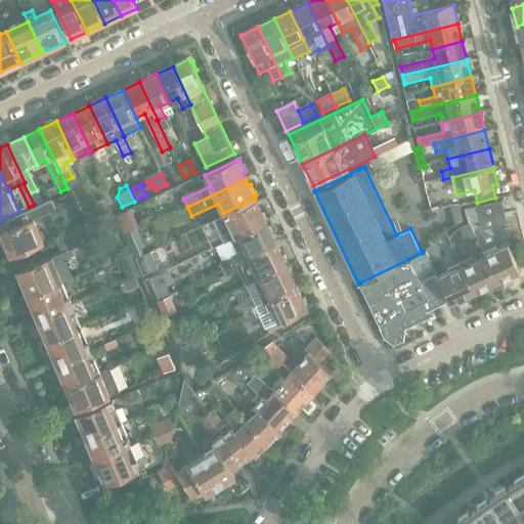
[(76,206),(79,213),(94,206),(91,199),(76,206)]
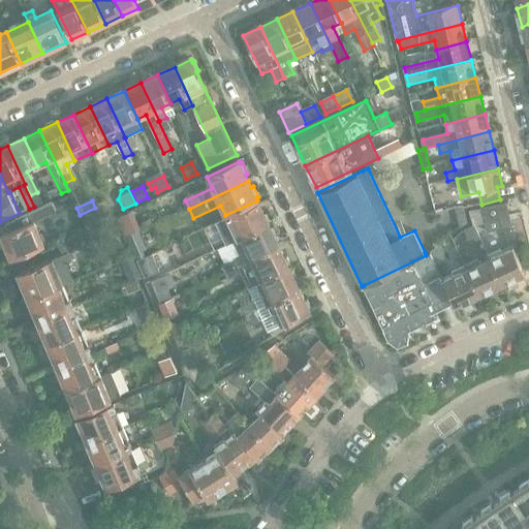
[(235,225),(241,239),(270,225),(258,204),(205,229),(208,238),(235,225)]
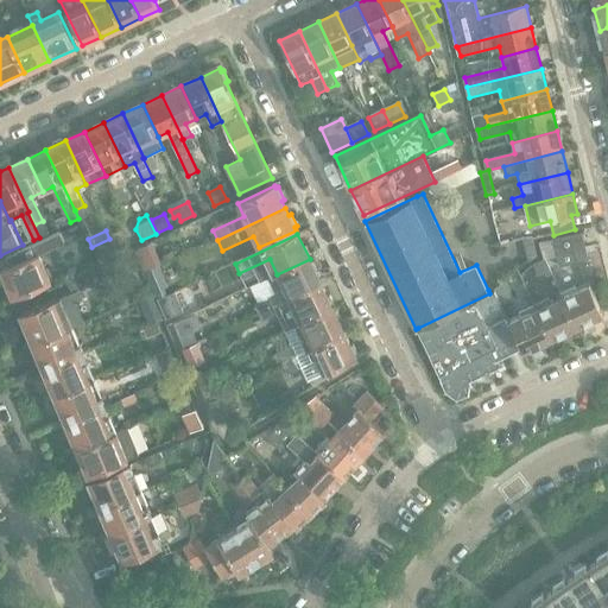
[(583,234),(553,240),(561,267),(578,264),(588,284),(562,296),(576,325),(603,312),(590,284),(595,282),(583,234)]
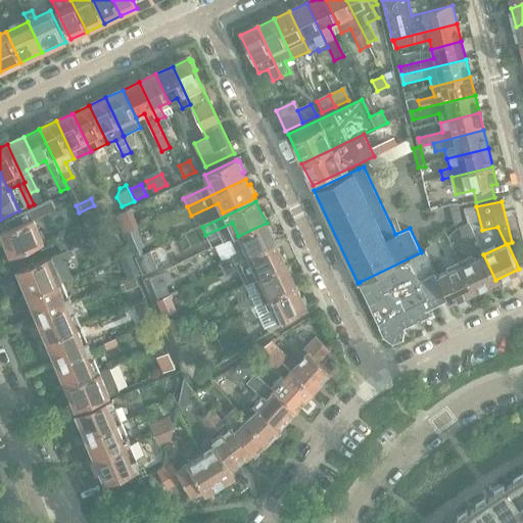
[(104,202),(95,206),(102,223),(111,219),(104,202)]
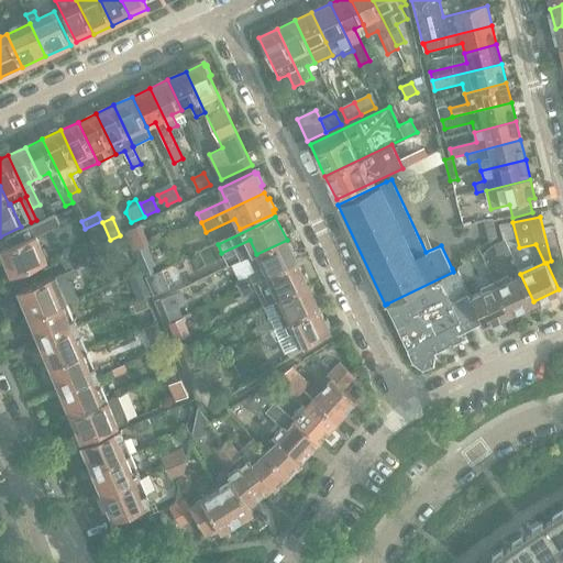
[(46,260),(36,238),(61,228),(57,219),(7,240),(9,246),(1,250),(11,275),(46,260)]
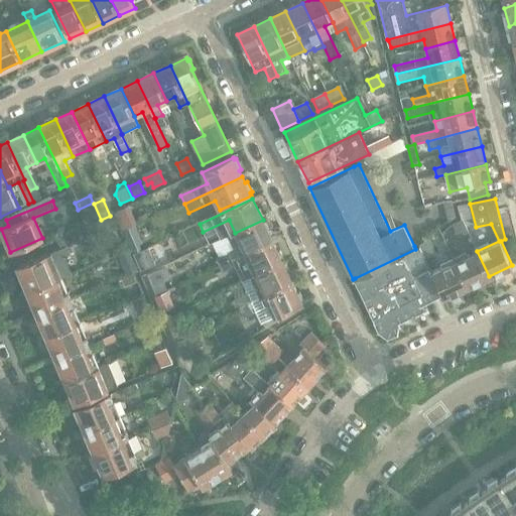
[(455,217),(452,202),(444,202),(448,222),(455,217)]
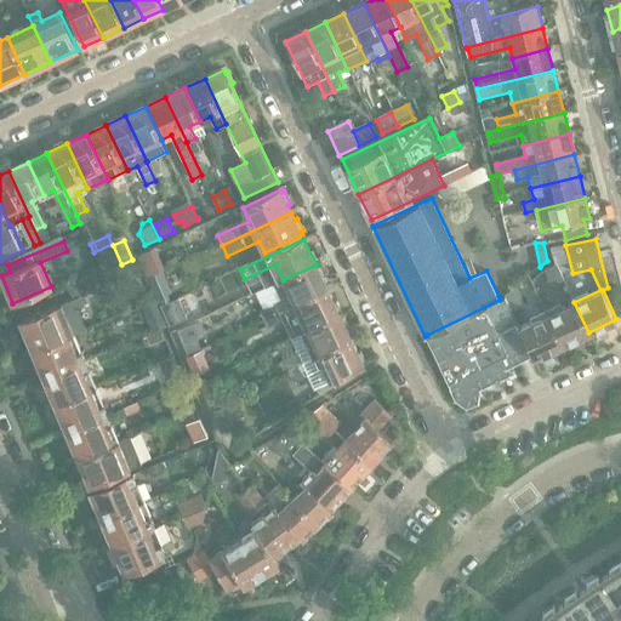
[(317,265),(283,280),(274,285),(281,302),(260,313),(263,320),(328,290),(317,265)]
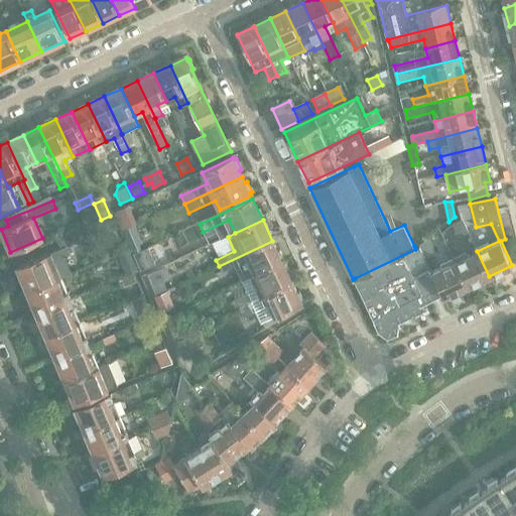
[(463,220),(453,225),(459,237),(469,233),(463,220)]
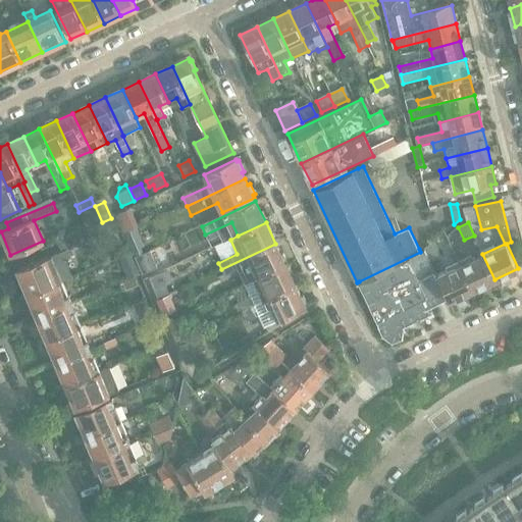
[(17,270),(28,296),(62,280),(72,276),(65,260),(70,255),(68,251),(94,239),(89,227),(58,242),(62,252),(17,270)]
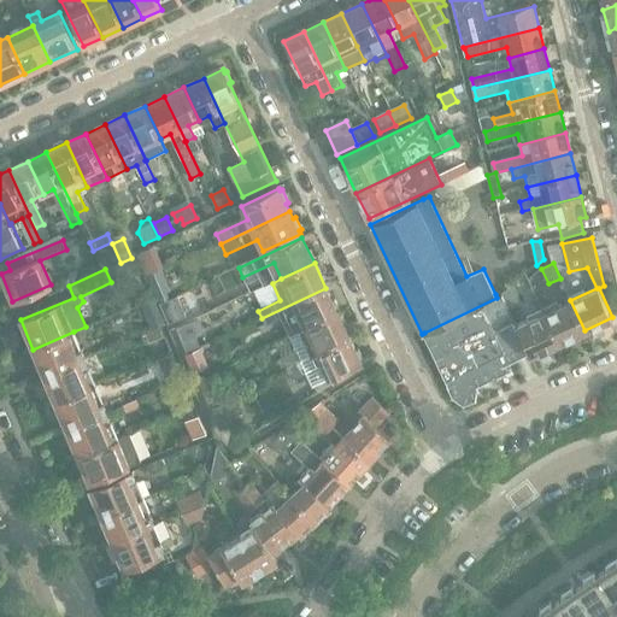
[(156,298),(170,292),(162,272),(147,278),(156,298)]
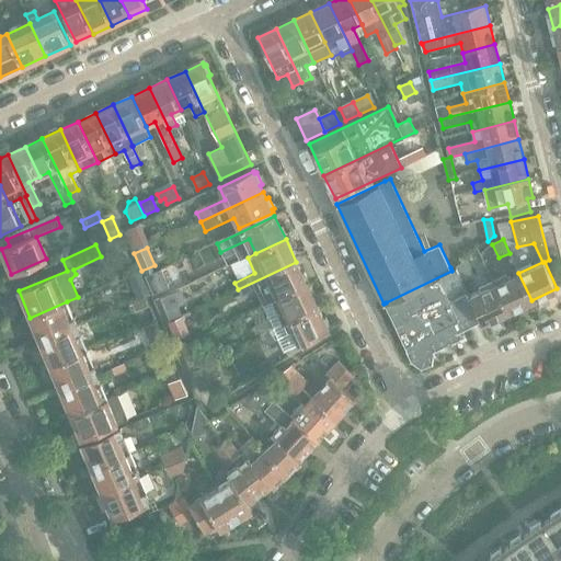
[(457,333),(482,321),(470,296),(462,281),(473,275),(467,260),(450,267),(451,271),(386,302),(413,359),(418,365),(423,367),(430,365),(434,362),(436,356),(435,351),(460,339),(457,333)]
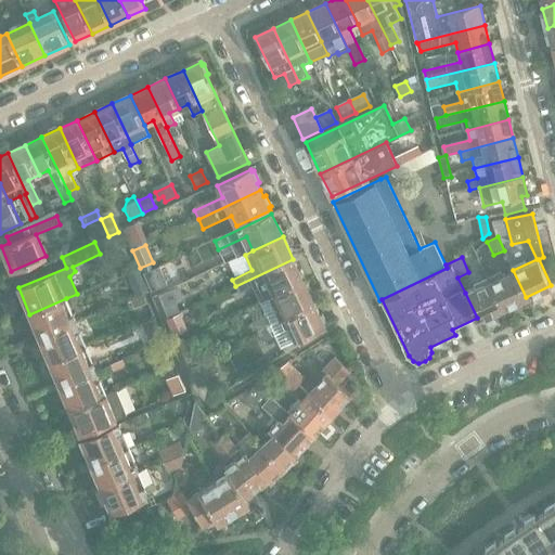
[(304,282),(293,259),(235,286),(239,294),(253,286),(260,302),(304,282)]
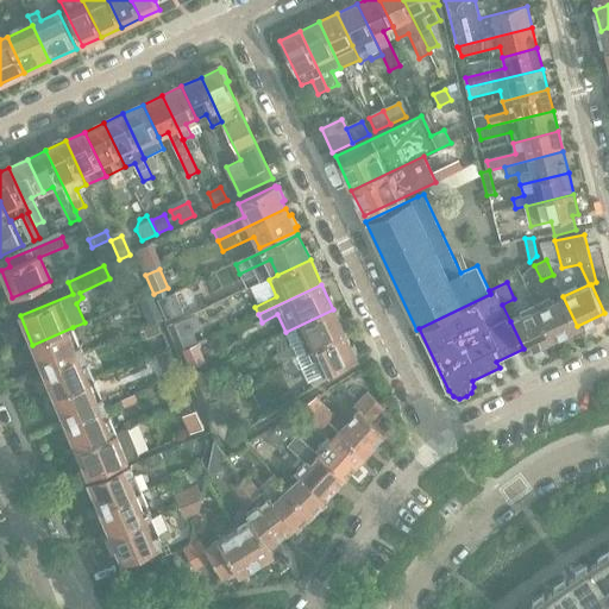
[(152,293),(140,297),(151,325),(163,319),(152,293)]
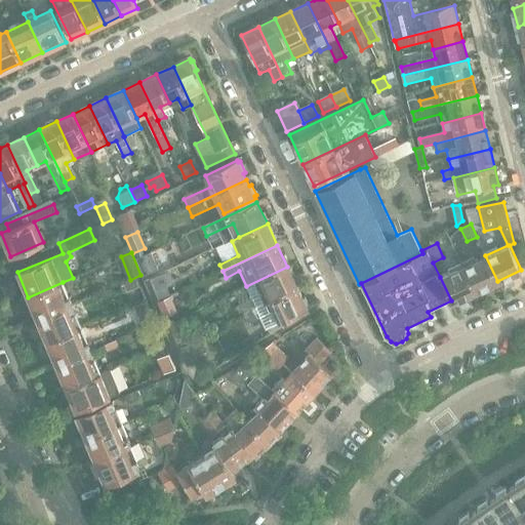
[(146,254),(135,258),(143,276),(153,272),(146,254)]
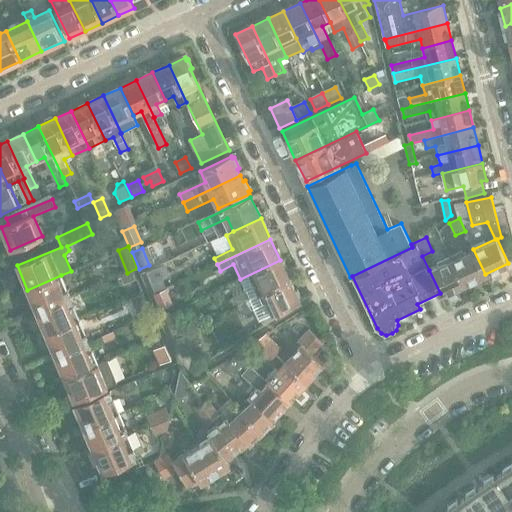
[(463,285),(485,274),(473,249),(451,259),(463,285)]
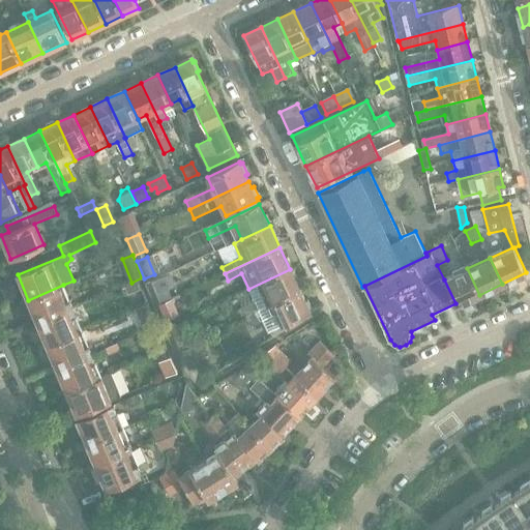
[(457,306),(479,295),(467,268),(444,280),(455,303),(457,306)]
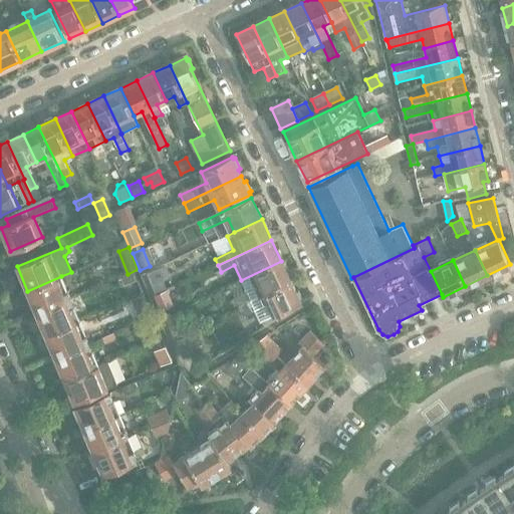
[(238,307),(291,282),(281,261),(241,280),(247,293),(243,295),(244,296),(235,300),(238,307)]
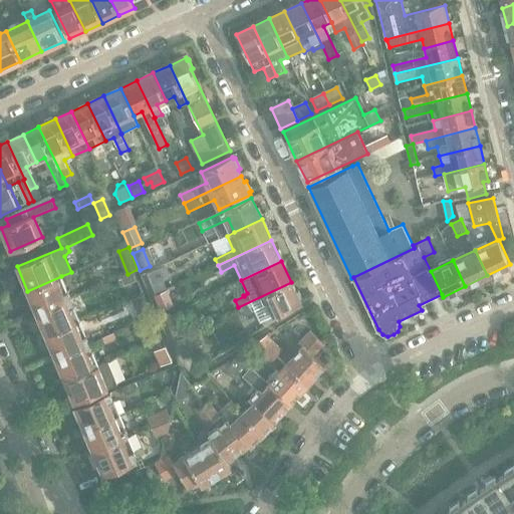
[(147,274),(153,288),(164,284),(158,269),(147,274)]
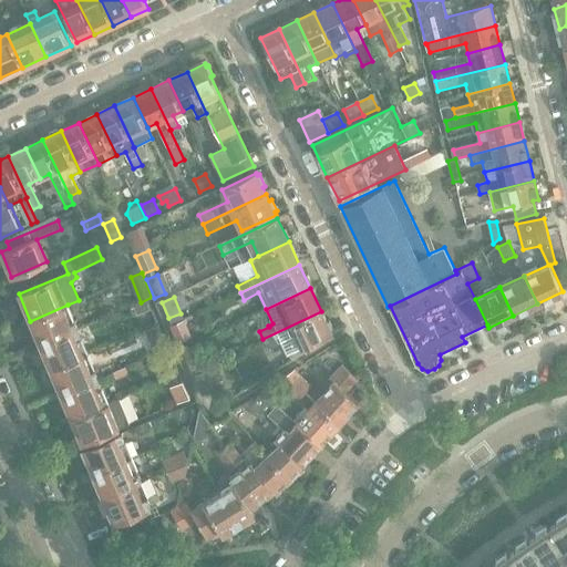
[(152,309),(150,301),(130,309),(133,317),(152,309)]
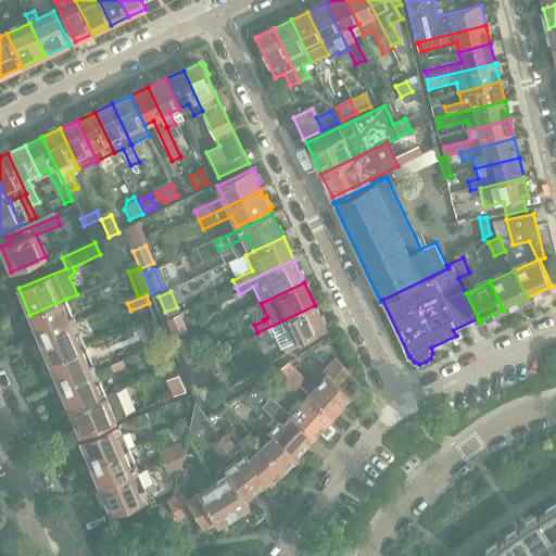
[(39,339),(76,324),(66,299),(29,315),(39,339)]
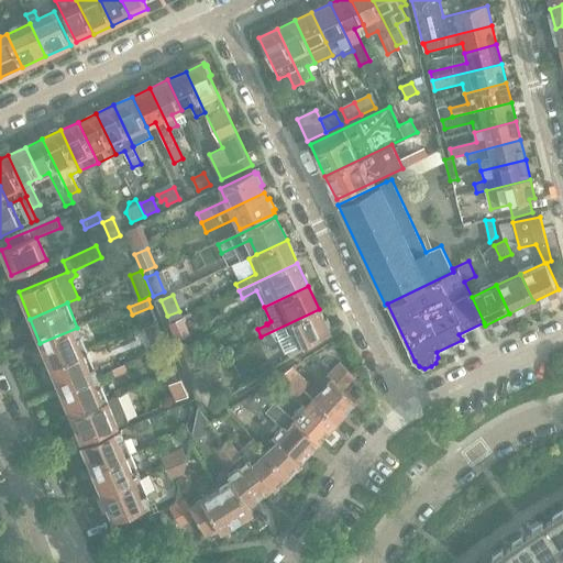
[(330,332),(319,309),(261,337),(264,344),(278,338),(279,340),(294,333),(300,346),(330,332)]
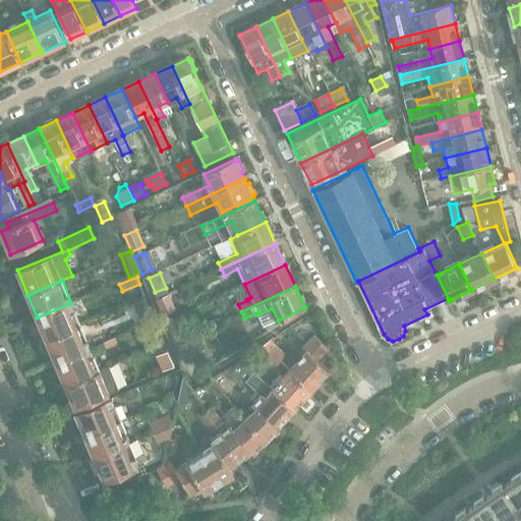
[(158,300),(165,316),(176,311),(169,295),(158,300)]
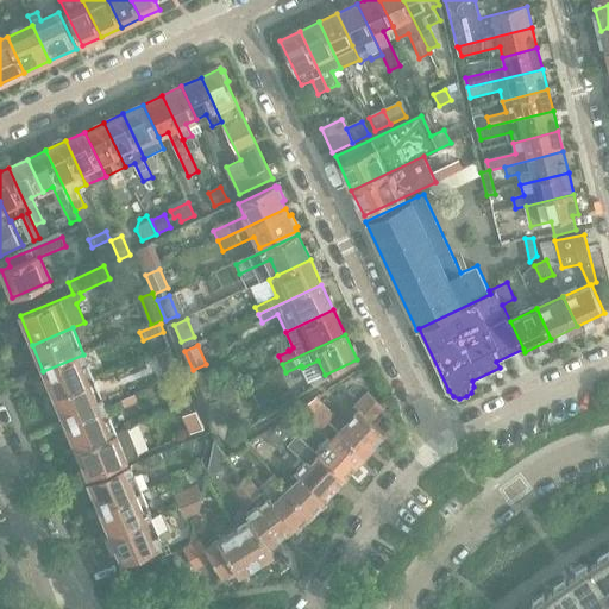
[(43,371),(54,397),(94,380),(83,355),(43,371)]
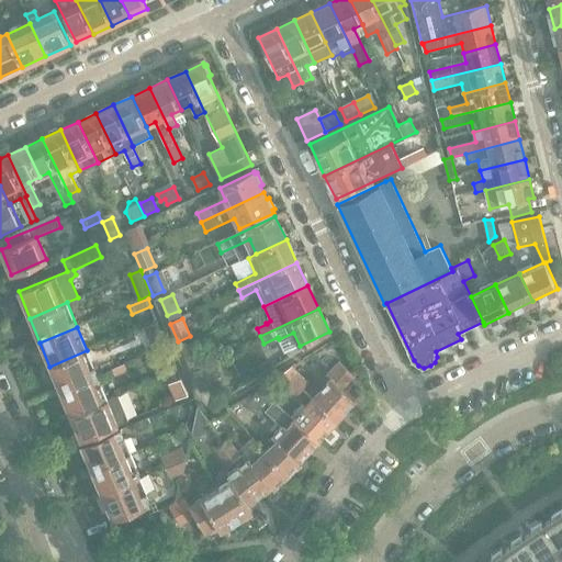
[(180,346),(188,364),(200,359),(192,340),(180,346)]
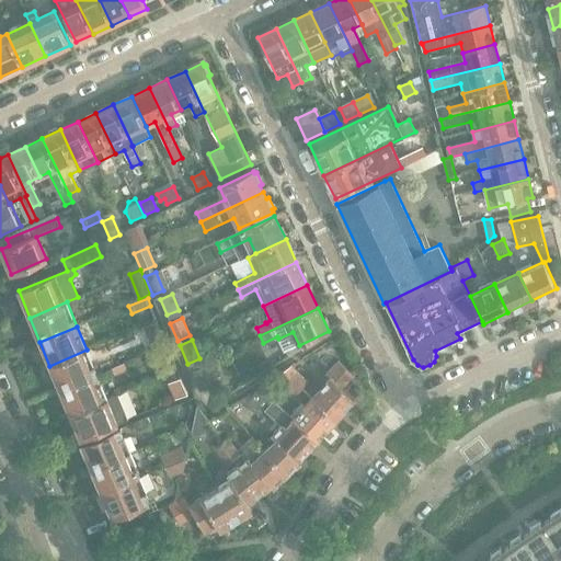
[(60,390),(98,375),(87,350),(49,366),(60,390)]
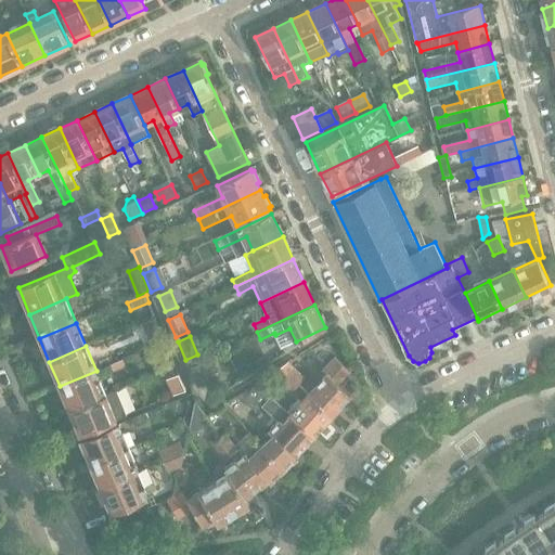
[(108,359),(112,365),(123,360),(120,355),(108,359)]
